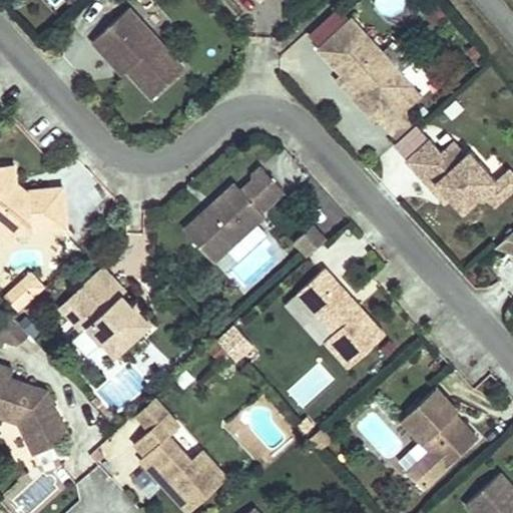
[(417,0),(416,1),(430,21),(445,9),(438,0),(417,0)]
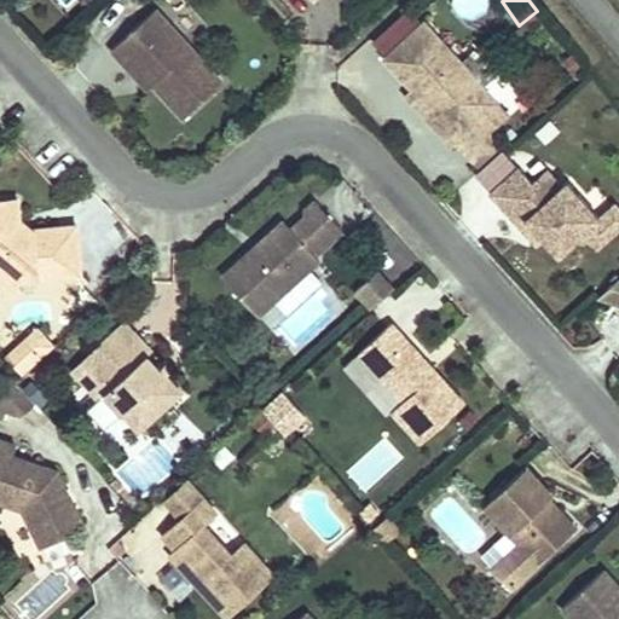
[(113,48),(126,64),(131,59),(184,117),(223,82),(156,9),(113,48)]
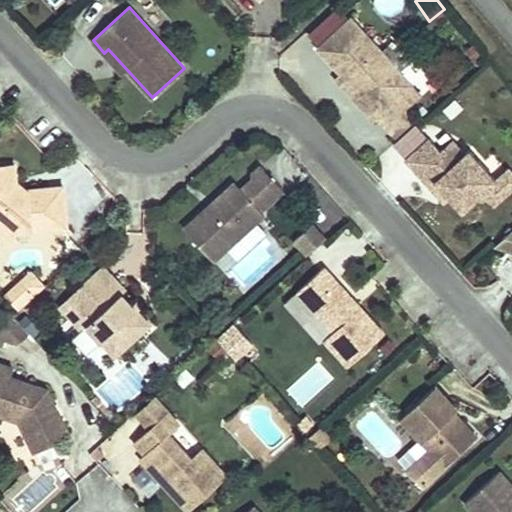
[(404,108),(420,93),(350,18),(318,48),(342,74),(360,95),(356,99),(374,119),(376,117),(396,99),(404,108)]
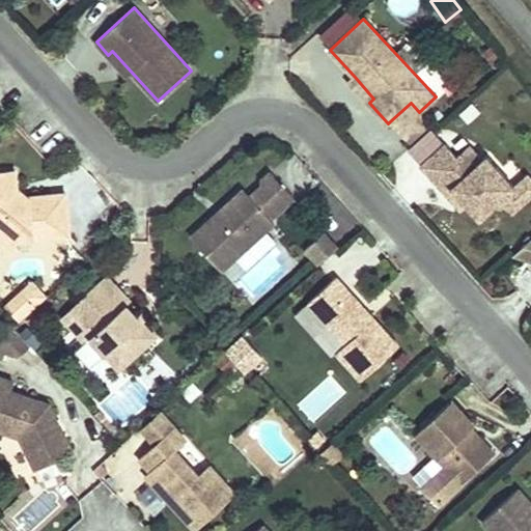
[(482,53),(493,64),(501,58),(492,46),(482,53)]
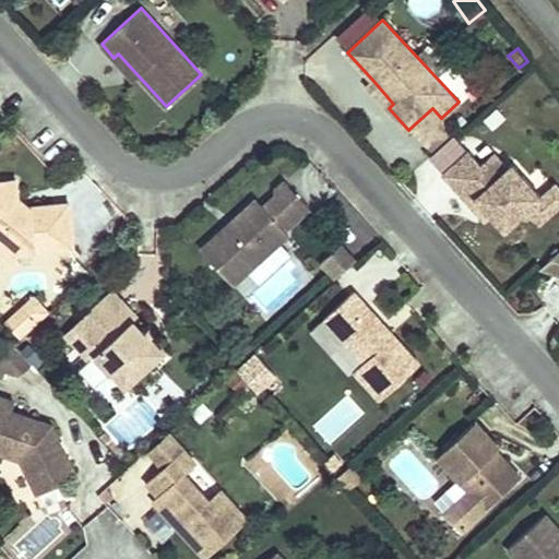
[(118,54),(114,58),(133,80),(139,75),(118,54)]
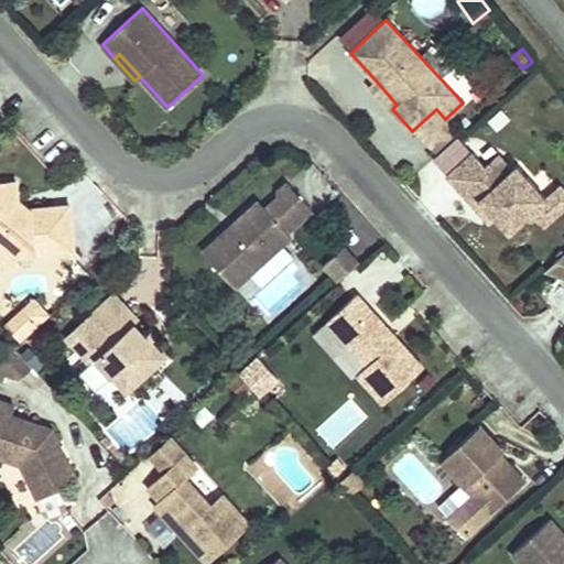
[(397,105),(377,82),(371,87),(392,109),(397,105)]
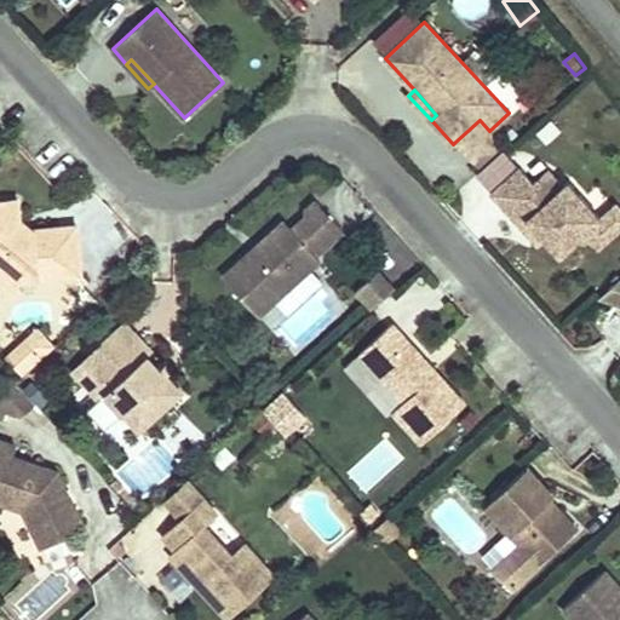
[(537,132),(546,143),(561,131),(551,119),(537,132)]
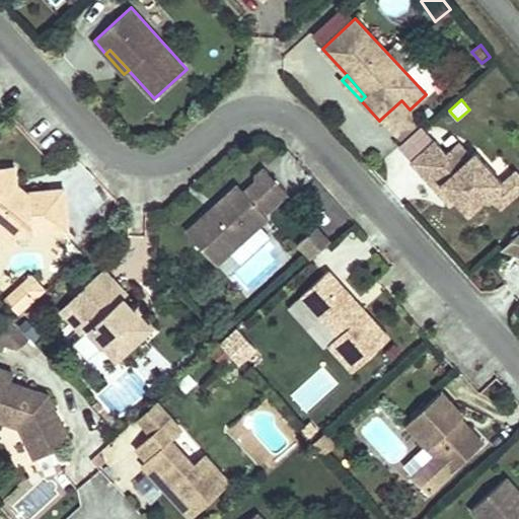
[(401,100),(381,119),(389,128),(410,109),(401,100)]
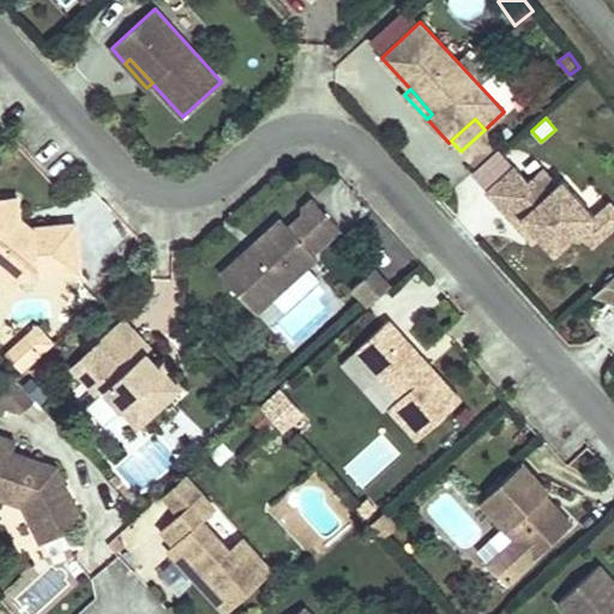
[(528,180),(513,166),(485,191),(515,223),(521,217),(539,238),(553,253),(578,230),(595,216),(561,179),(558,182),(542,167),(528,180)]
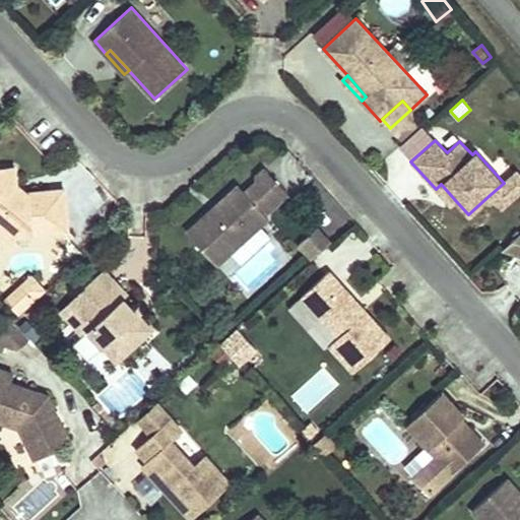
[(0,222),(15,236),(31,235),(30,221),(49,219),(51,233),(68,231),(64,189),(25,193),(24,191),(22,193),(17,188),(19,186),(17,184),(15,168),(0,169),(0,222)]
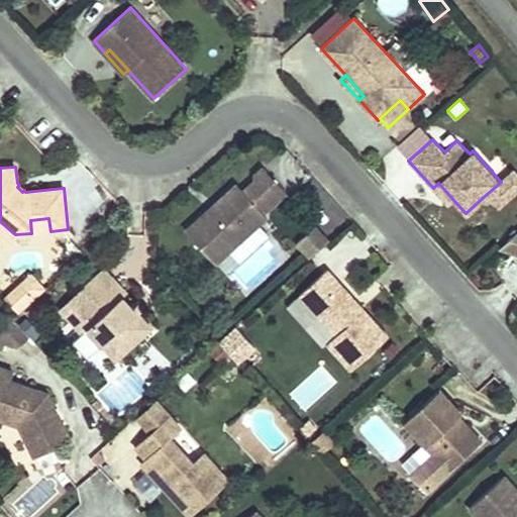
[(267,216),(264,213),(286,193),(264,168),(255,175),(256,180),(244,191),(230,190),(218,201),(218,206),(213,211),(210,208),(186,230),(216,263),(267,216)]
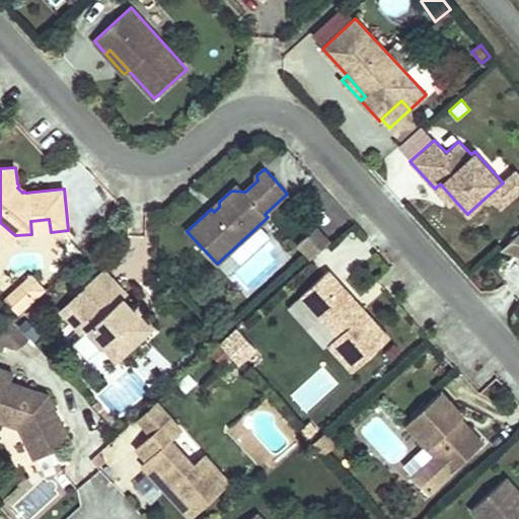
[(503,182),(489,195),(501,208),(518,192),(518,173),(515,169),(503,182)]
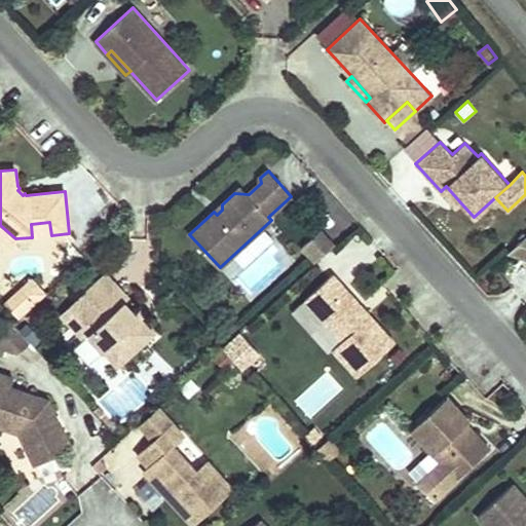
[(446,186),(441,191),(456,209),(461,203),(446,186)]
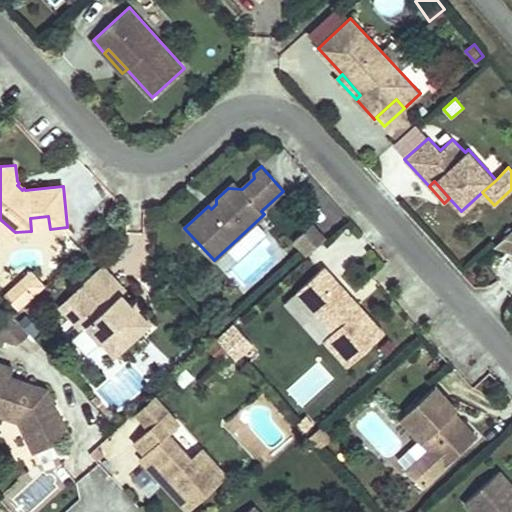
[(216,204),(216,199),(208,206),(211,209),(216,204)]
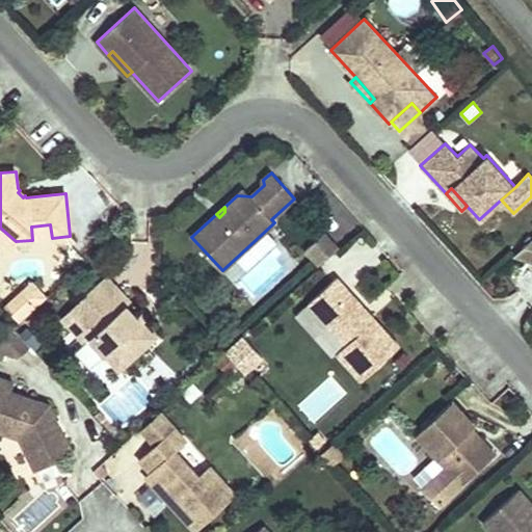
[(32,240),(52,238),(50,224),(31,227),(32,240)]
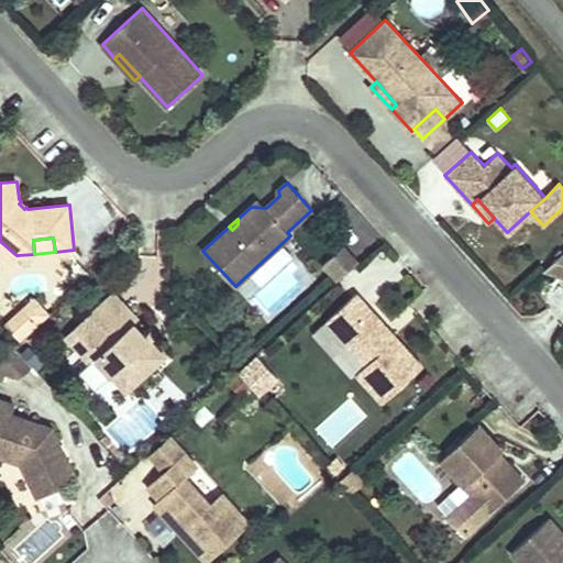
[(0,265),(4,269),(17,255),(0,241),(0,265)]
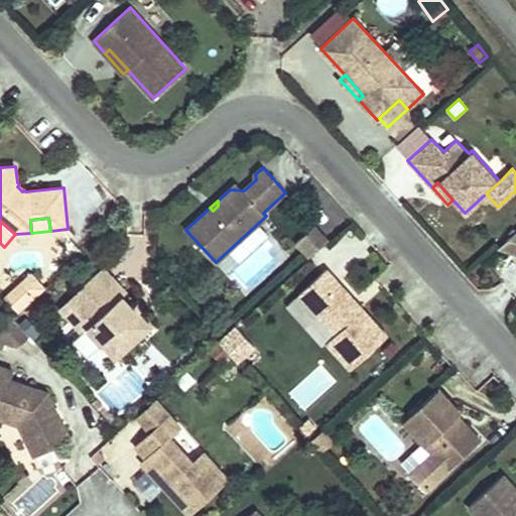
[(309,257),(329,240),(314,225),(296,242),(309,257)]
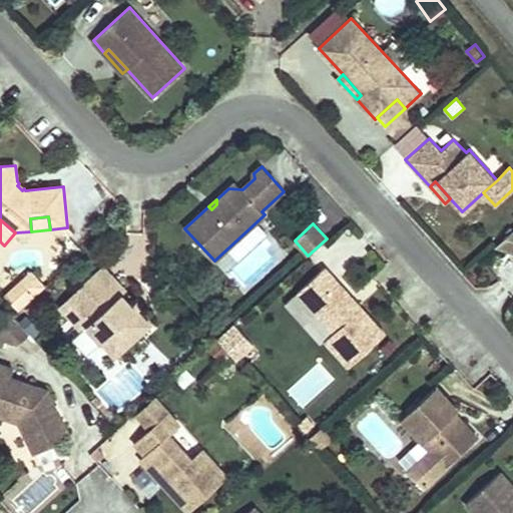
[(236,260),(264,235),(257,227),(229,250),(236,260)]
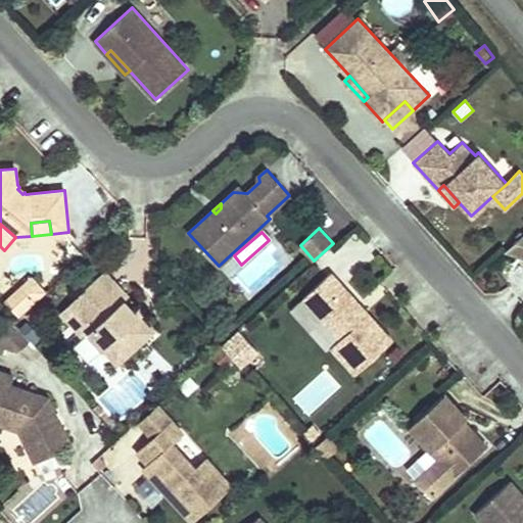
[(522,234),(507,249),(522,254),(522,234)]
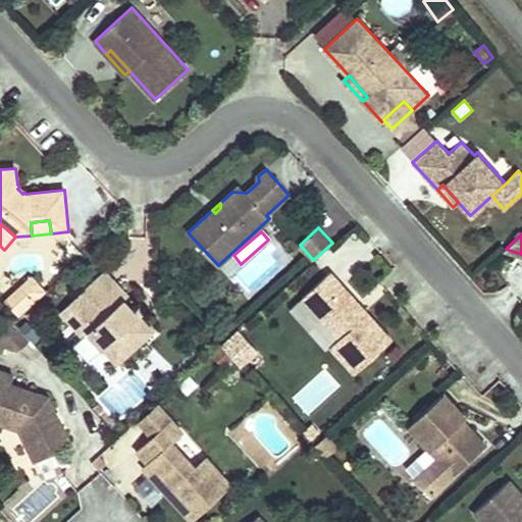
[(106,271),(66,307),(88,330),(117,363),(152,331),(140,317),(123,300),(128,296),(106,271)]
